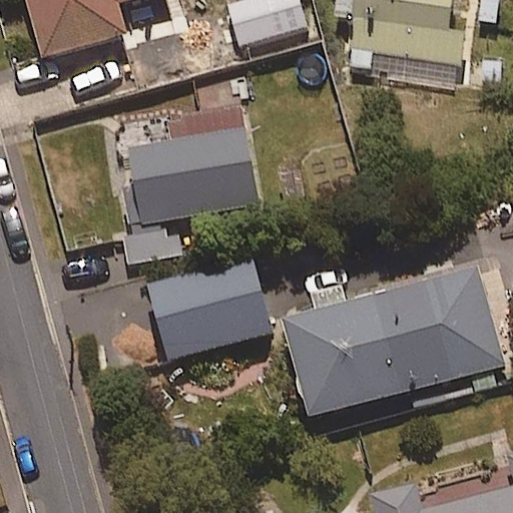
[(118,5),(137,0),(26,0),(42,58),(126,36),(118,5)]
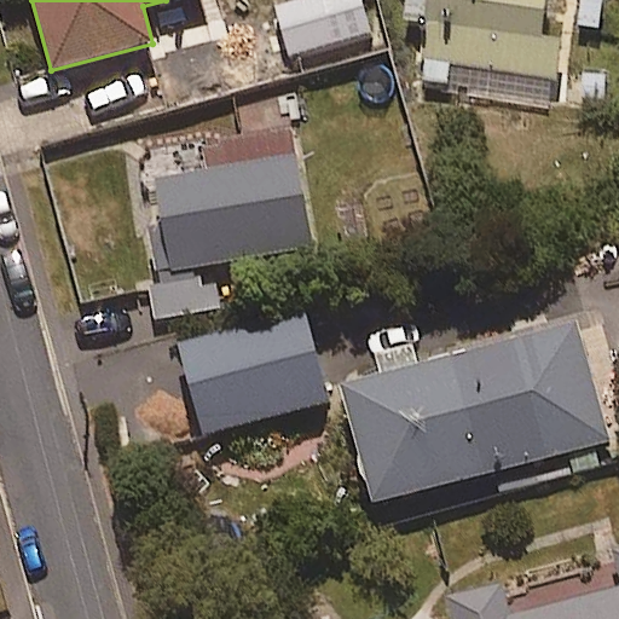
[(406,0),(405,23),(426,24),(421,81),(440,82),(439,96),(468,99),(554,106),(560,40),(542,38),(544,0),(406,0)]
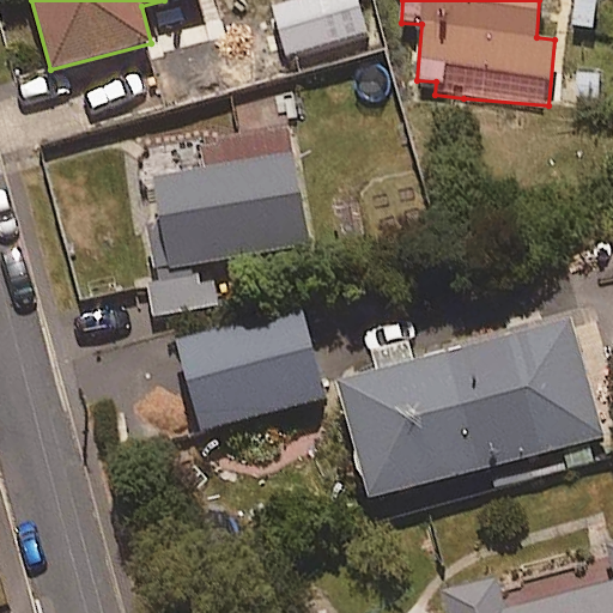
[(171,269),(308,247),(293,158),(156,181),(171,269)]
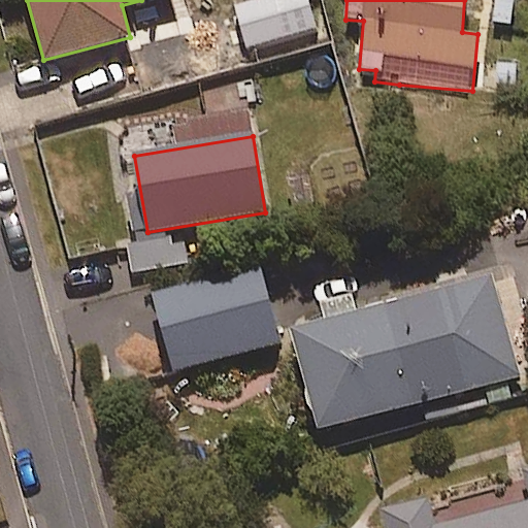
[(133,272),(187,262),(182,236),(129,245),(133,272)]
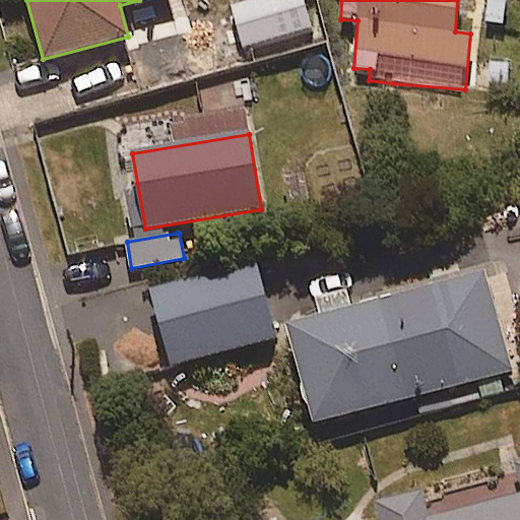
[(173,366),(276,338),(256,262),(152,289),(173,366)]
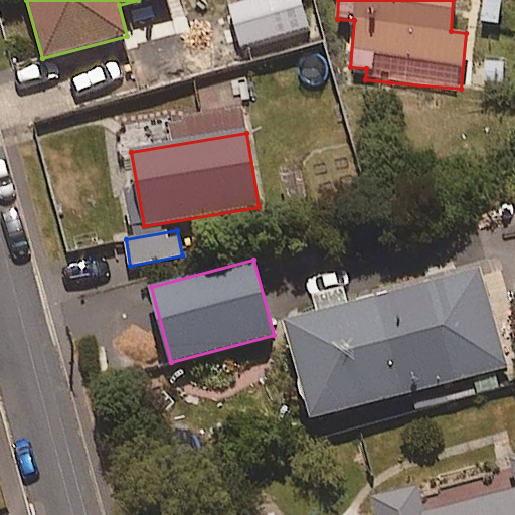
[(343,287),(311,295),(316,311),(284,319),(310,419),(473,377),(477,394),(501,387),(497,371),(507,368),(481,268),(347,303),(343,287)]
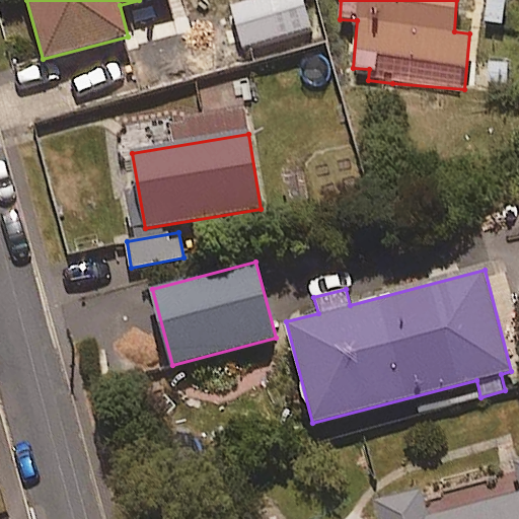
[(518,460),(518,470),(494,476),(496,485),(463,493),(427,502),(425,490),(372,503),(376,518),(518,518),(518,460)]
